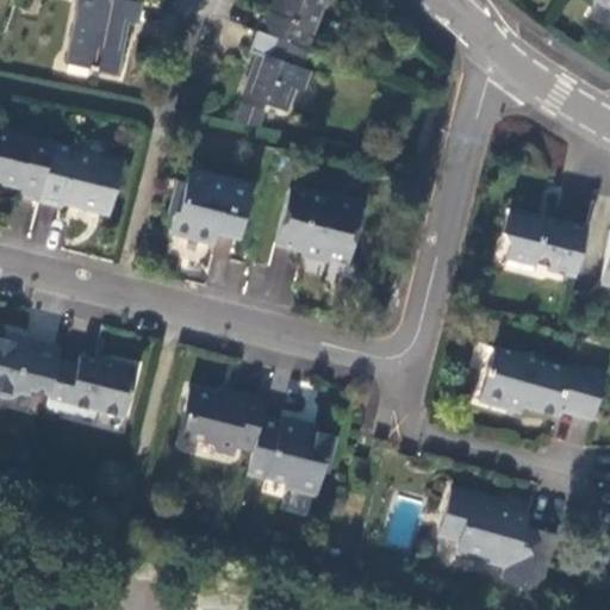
[(141,2),(125,0),(81,0),(68,63),(117,74),(128,23),(136,24),(141,2)]
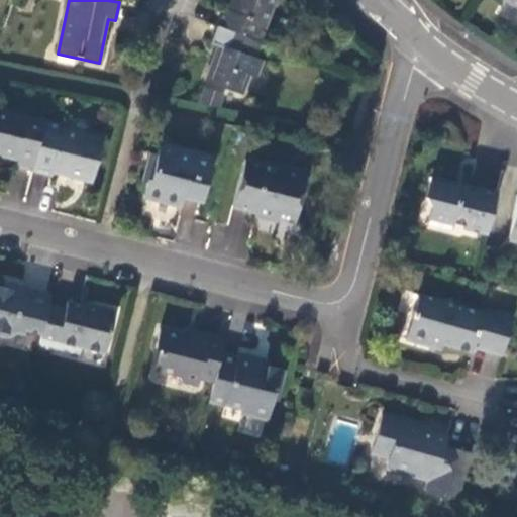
[(222,9),(216,25),(262,42),(276,0),(232,0),(229,11),(222,9)]
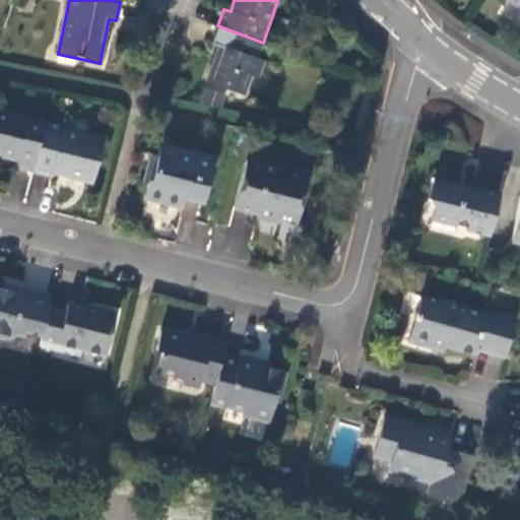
[(519,0),(503,0),(500,9),(519,17),(519,0)]
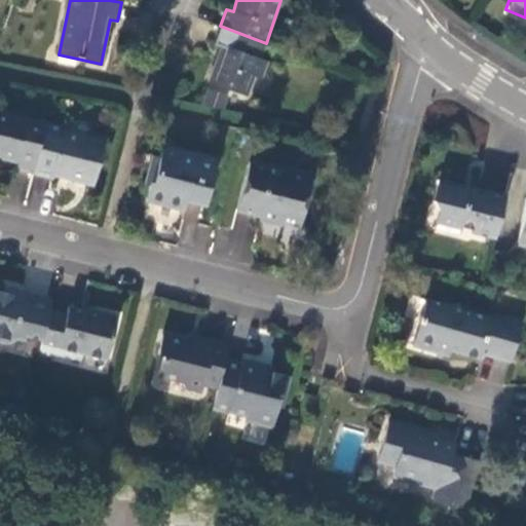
[(266,43),(220,26),(213,43),(220,46),(208,81),(249,98),(257,77),(264,79),(269,64),(262,60),(268,43),(266,43)]
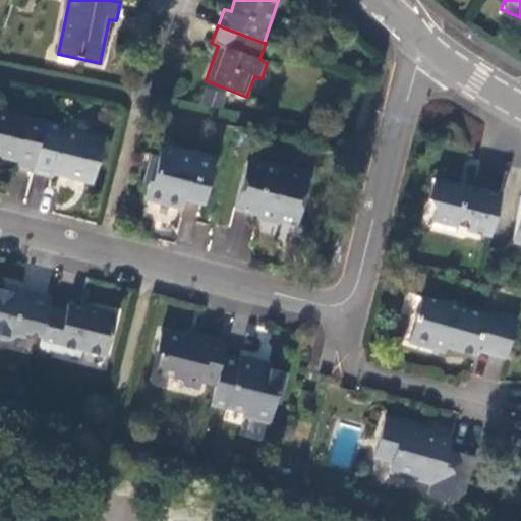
[(45,122),(46,121),(0,110),(0,155),(15,159),(13,169),(33,173),(45,122)]
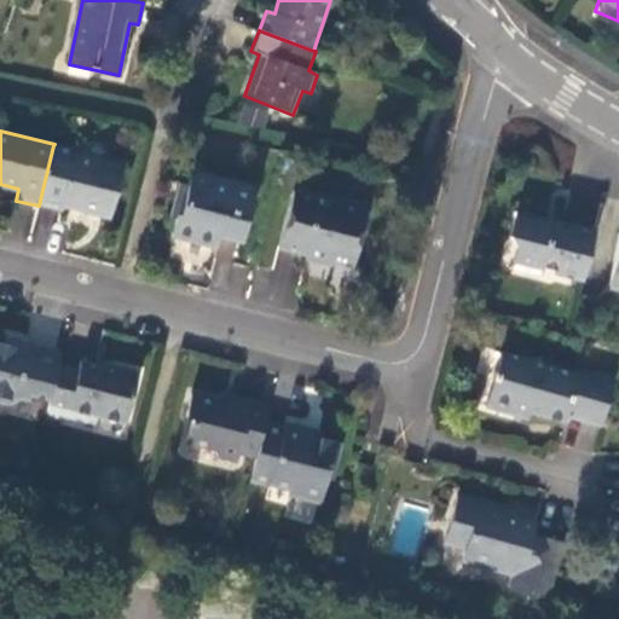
[(53,145),(39,206),(64,210),(65,204),(111,214),(123,167),(77,155),(77,151),(53,145)]
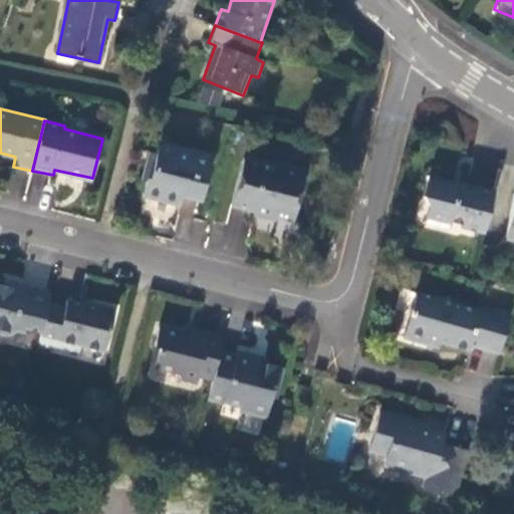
[(190,212),(192,203),(195,190),(205,193),(209,174),(204,172),(208,157),(207,156),(206,158),(172,149),(172,147),(171,147),(167,158),(149,153),(150,151),(148,151),(136,198),(138,199),(139,197),(189,209),(189,211),(190,212)]
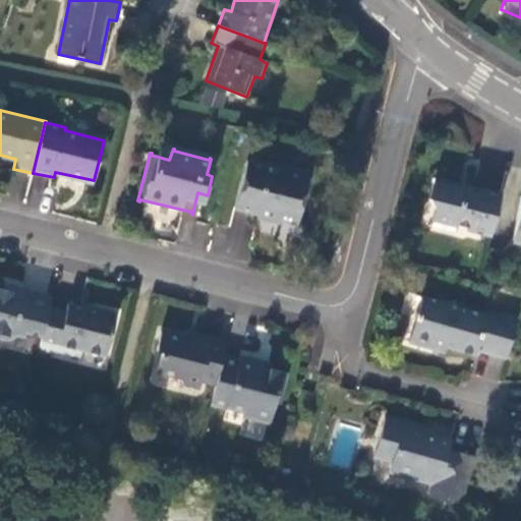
[(246,160),(234,207),(267,215),(270,221),(279,224),(285,220),(297,223),(308,176),(246,160)]
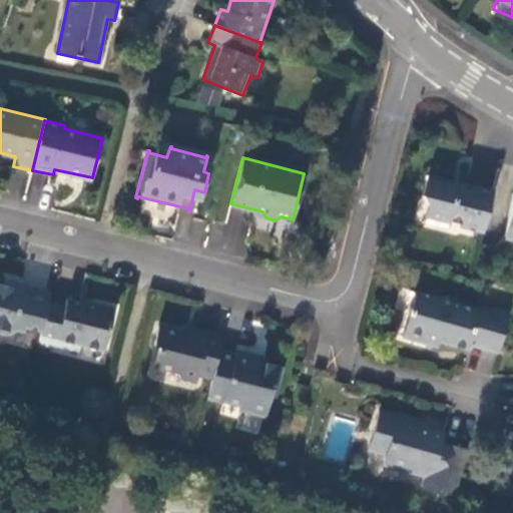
[(463,229),(468,185),(461,183),(460,189),(454,187),(454,183),(429,177),(424,196),(429,206),(427,216),(460,224),(460,228),(463,229)]
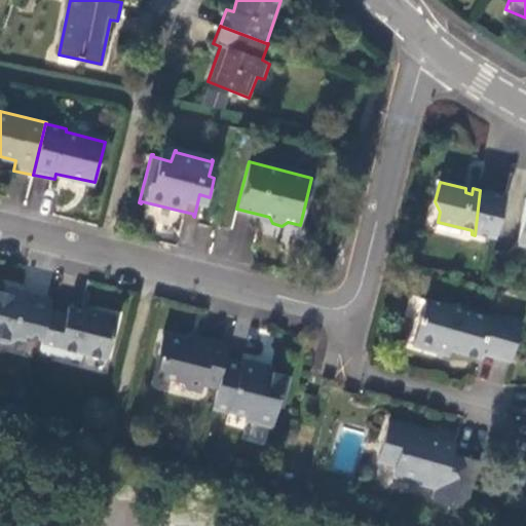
[(487,192),(480,190),(475,235),(495,241),(505,202),(485,198),(487,192)]
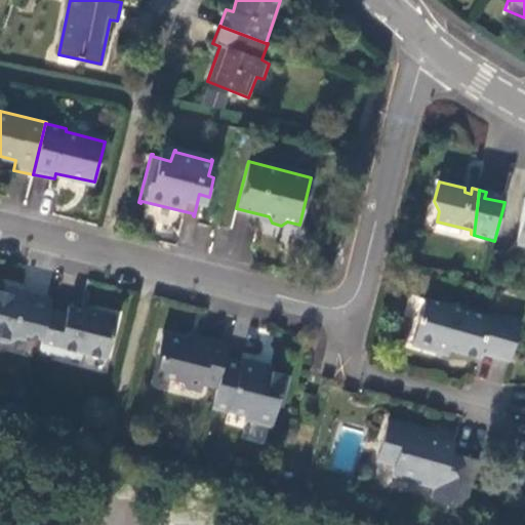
[(199,194),(196,207),(206,209),(209,197),(199,194)]
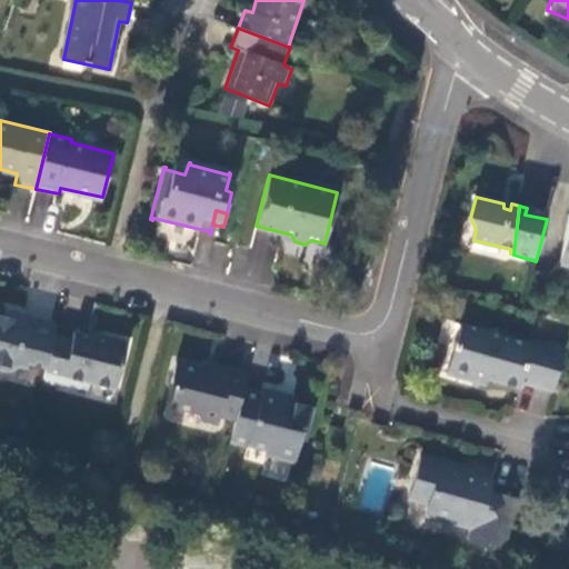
[(53,336),(57,323),(13,315),(12,319),(0,316),(0,371),(7,373),(20,367),(27,369),(28,362),(46,367),(53,336)]
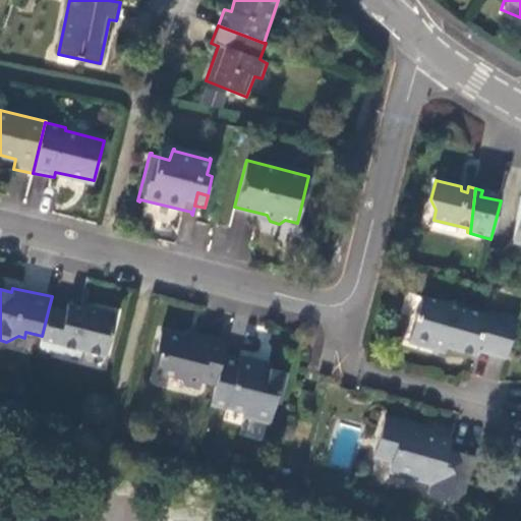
[(476,352),(506,361),(517,324),(485,315),(484,317),(422,299),(418,315),(416,316),(414,322),(416,324),(409,344),(430,352),(433,345),(446,349),(446,348),(475,356),(476,352)]
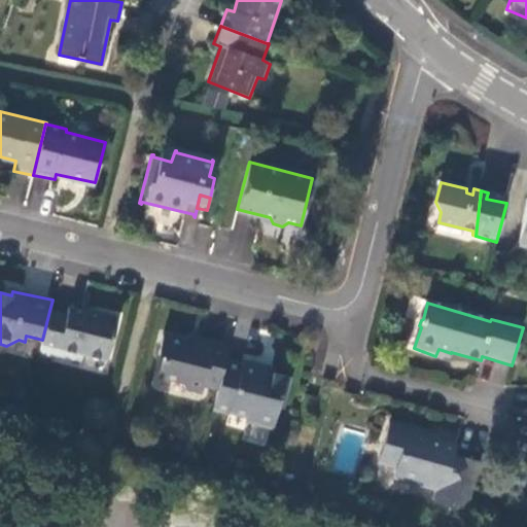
[(66,314),(49,311),(42,340),(39,350),(50,354),(80,360),(81,354),(107,360),(117,318),(98,313),(98,314),(68,307),(66,314)]
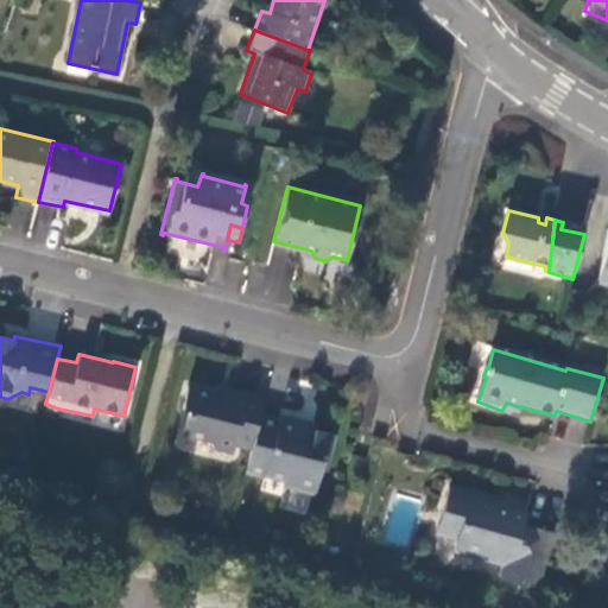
[(260,413),(264,397),(233,388),(230,396),(189,386),(183,407),(189,410),(183,432),(208,439),(214,449),(233,453),(234,444),(252,449),(260,413)]
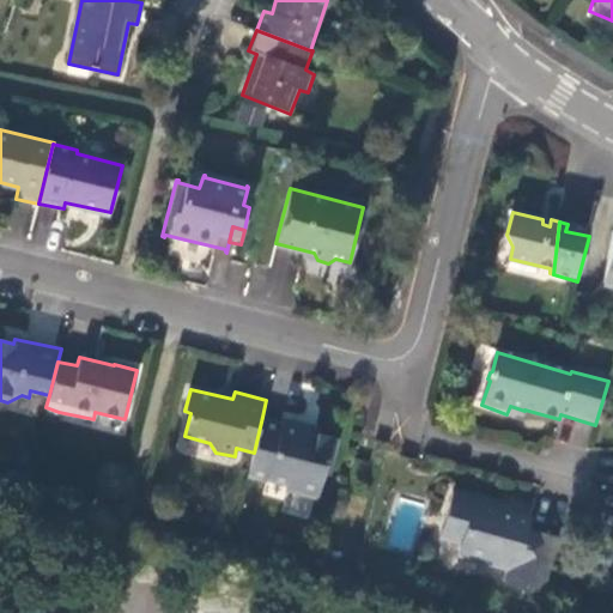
[(46,407),(42,419),(55,423),(59,412),(46,407)]
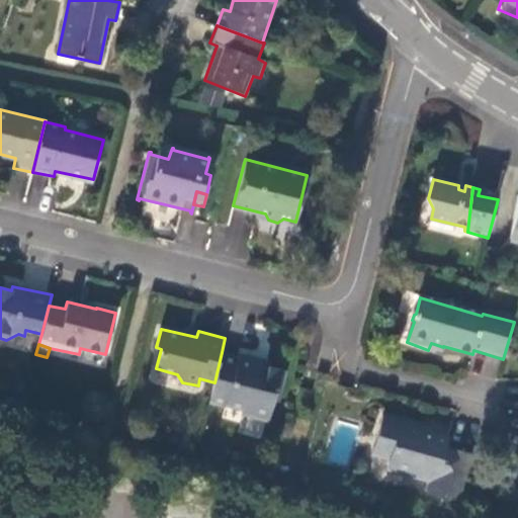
[(214,382),(209,402),(210,403),(242,411),(241,415),(268,422),(273,402),(276,403),(284,371),(257,364),(254,359),(239,355),(238,358),(223,355),(224,353),(222,352),(214,382)]
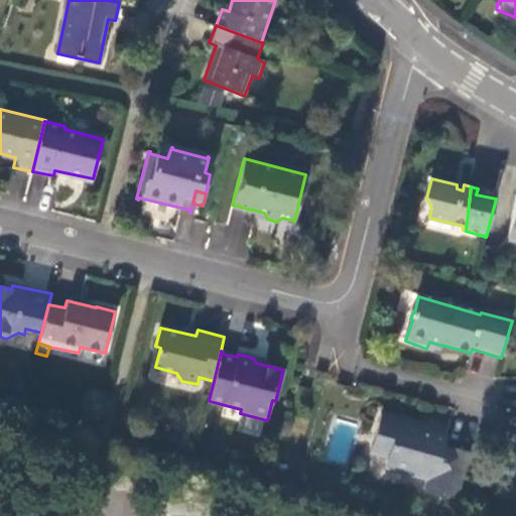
[(458,505),(473,458),(443,447),(446,437),(424,432),(425,429),(381,417),(370,456),(386,461),(384,470),(424,482),(421,494),(458,505)]
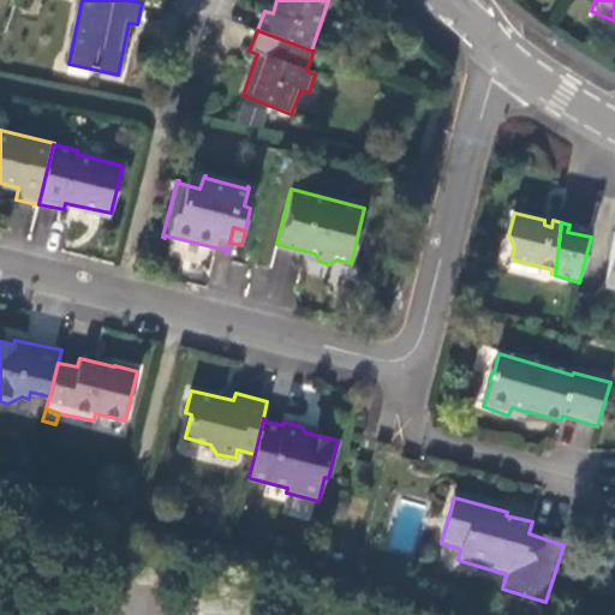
All buildings are outlined.
